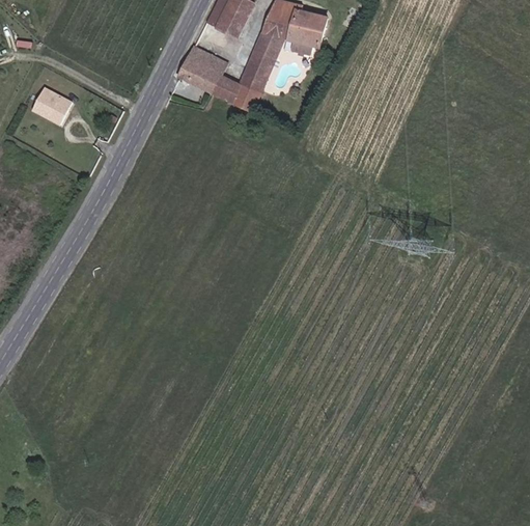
[(211,18),(217,21),(227,0),(219,0),(211,18)]
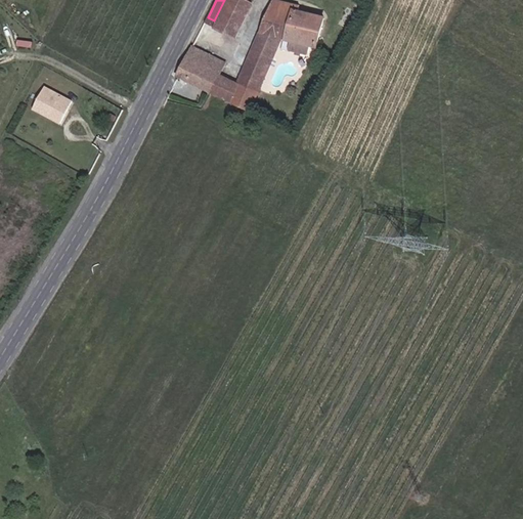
[(226,0),(214,30),(234,38),(250,3),(243,0),(226,0)]
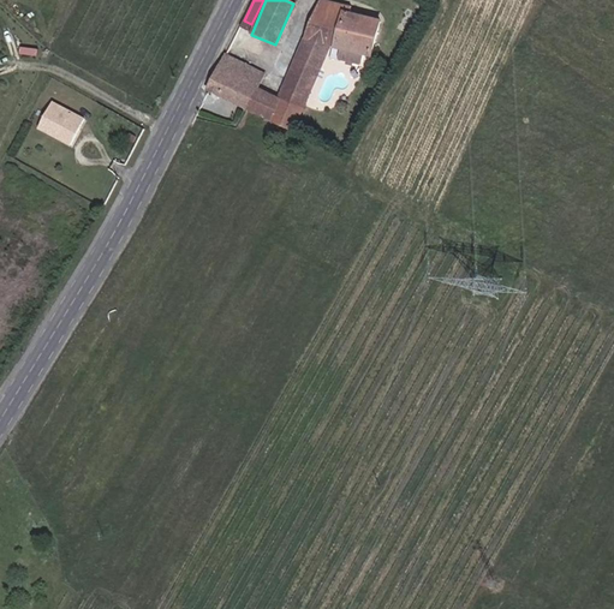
[(374,63),(386,34),(346,18),(347,13),(320,3),(279,96),(269,118),(293,129),(332,43),(346,49),(341,61),(363,70),(367,59),(374,63)]
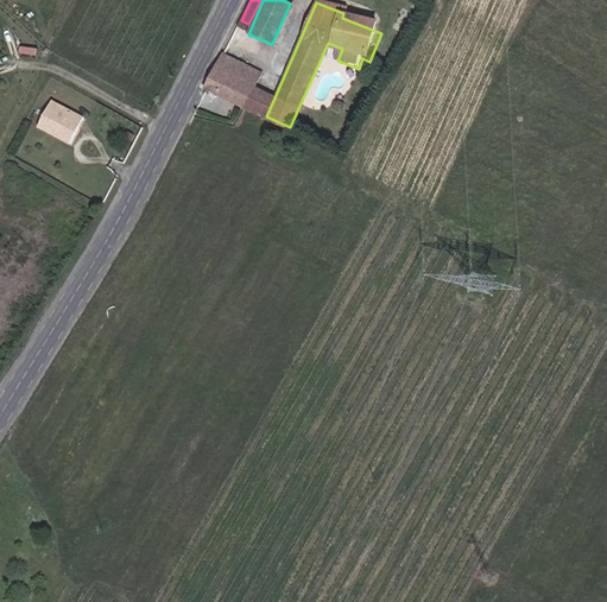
[(259,69),(219,46),(202,81),(241,102),(252,82),(259,69)]
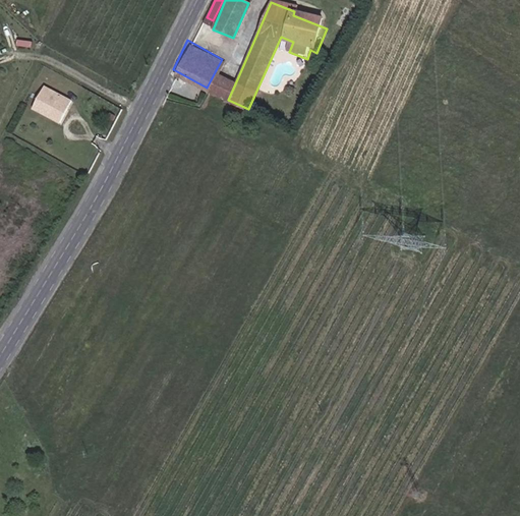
[(207,88),(228,100),(236,81),(216,70),(207,88)]
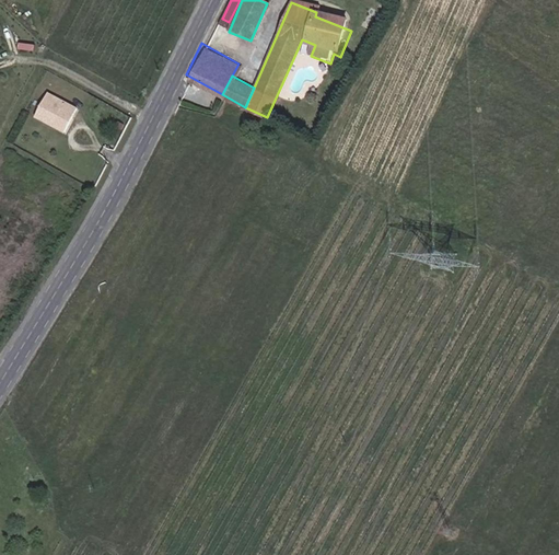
[(36,110),(66,125),(76,106),(46,91),(36,110)]
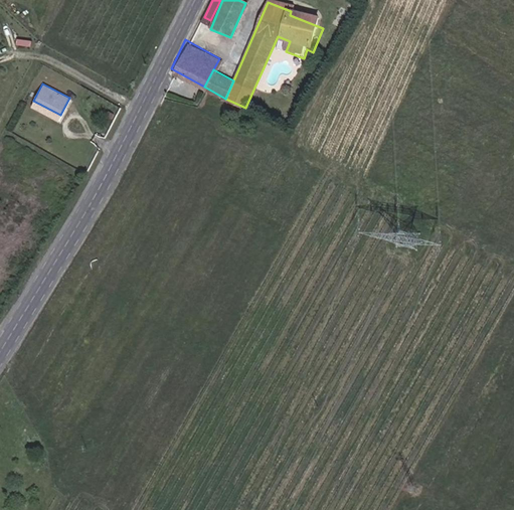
[(58,118),(60,115),(33,101),(31,104),(58,118)]
